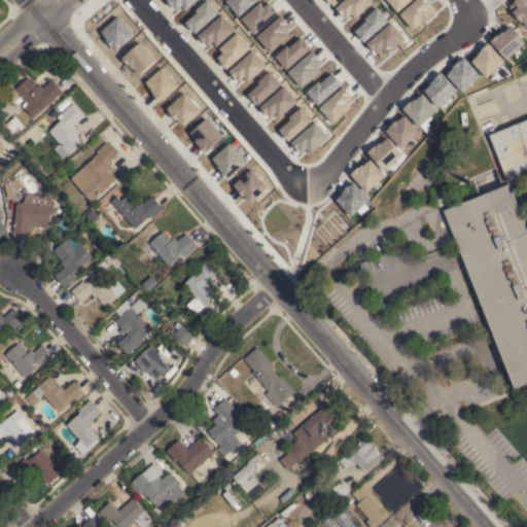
[(15,89),(29,76),(34,82),(34,81),(37,85),(40,82),(43,86),(51,78),(63,91),(53,100),(51,99),(33,116),(20,102),(15,106),(0,90),(0,88),(7,80),(15,89)]
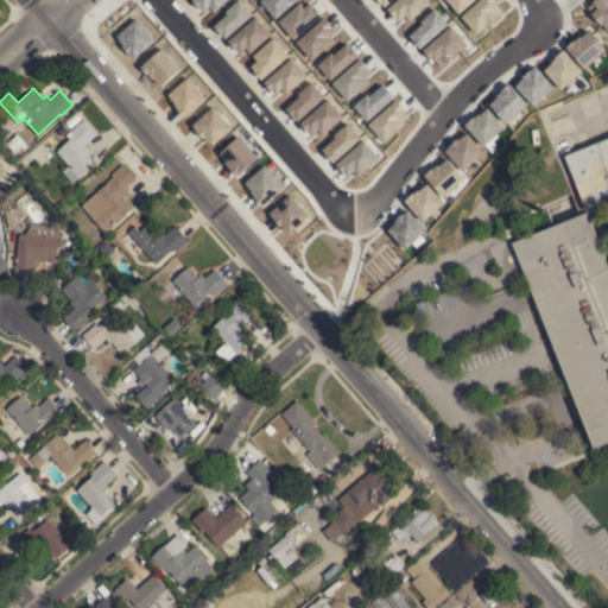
[(82,120),(83,120),(84,119),(87,122),(89,121),(94,128),(92,131),(95,135),(86,144),(88,147),(86,150),(89,153),(88,154),(92,159),(94,158),(96,160),(71,182),(62,170),(69,165),(56,150),(70,138),(65,133),(82,120)]
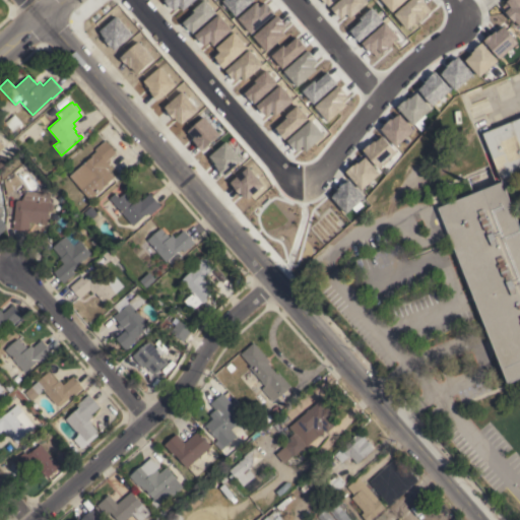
[(14,114),(22,123),(13,131),(7,124),(2,128),(0,125),(0,119),(1,118),(5,122),(14,114)]
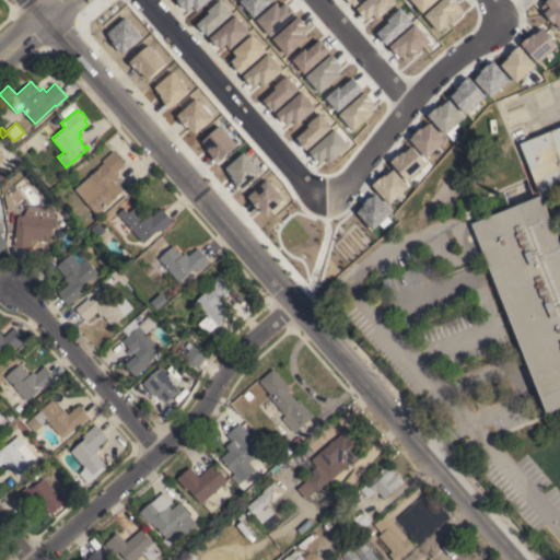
[(559,126),(559,185),(539,194),(520,142),(559,126)]
